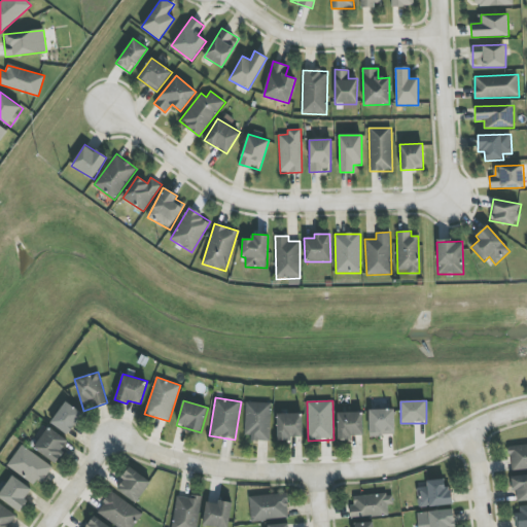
[(68,434),(82,415),(66,401),(50,422),(68,434)]
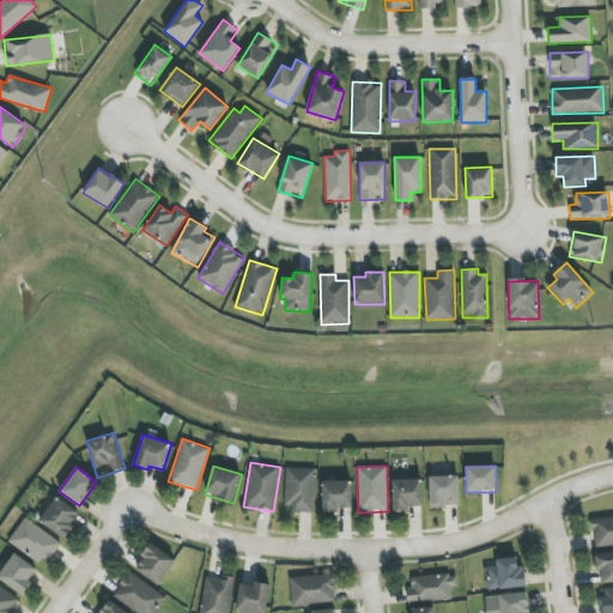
[(314,511),(315,468),(286,468),(284,511),(314,511)]
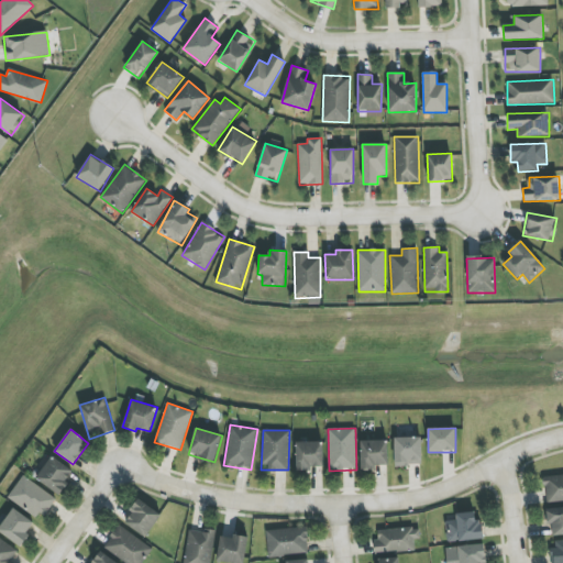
[(421,437),(394,438),(395,466),(421,465),(421,437)]
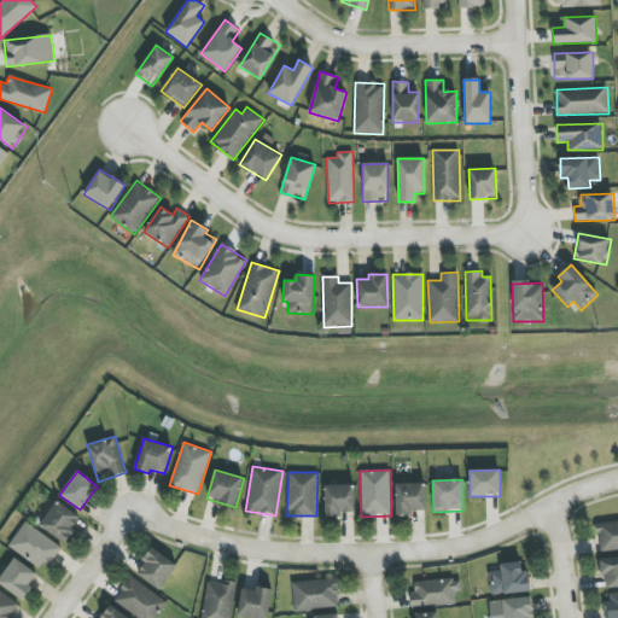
[(395,484),(396,517),(413,516),(413,511),(426,511),(425,483),(395,484)]
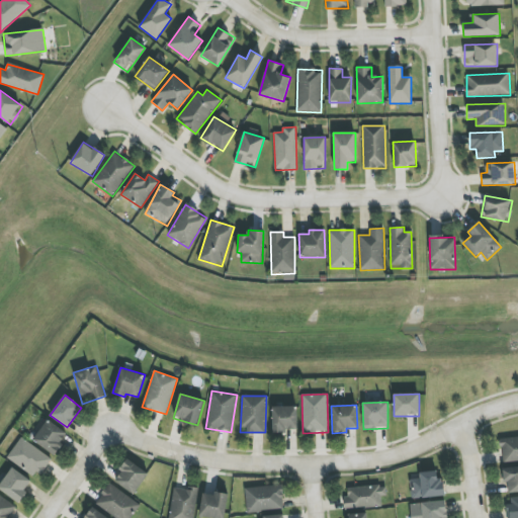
[(271,407),(272,434),(287,433),(287,430),(297,430),(296,407),(271,407)]
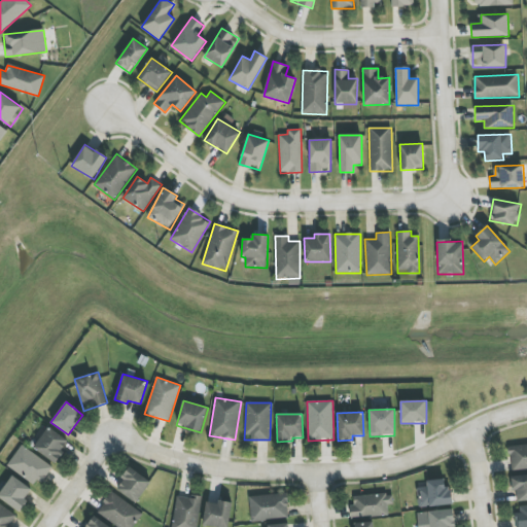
[(34,449),(56,462),(69,441),(47,427),(34,449)]
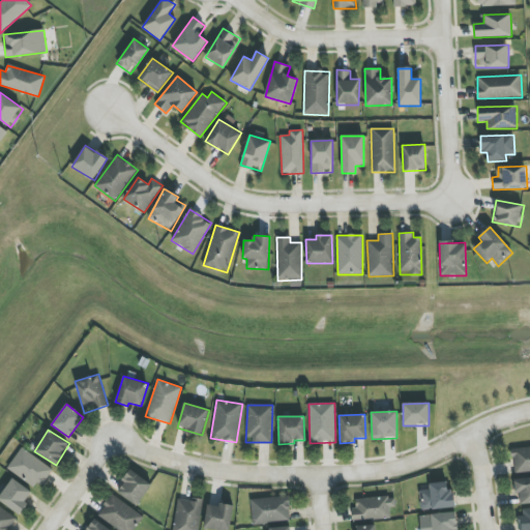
[(529,446),(512,448),(513,472),(529,471),(529,446)]
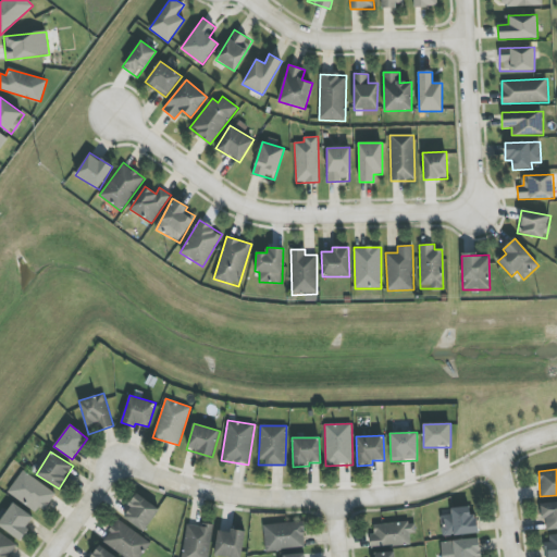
[(42,514),(57,492),(21,471),(8,494),(42,514)]
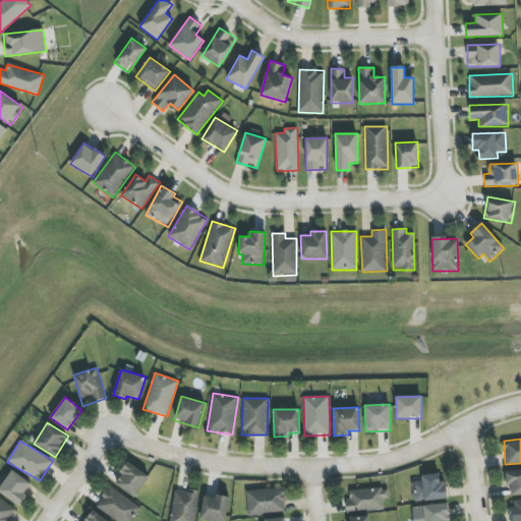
[(114,482),(134,498),(150,477),(129,462),(114,482)]
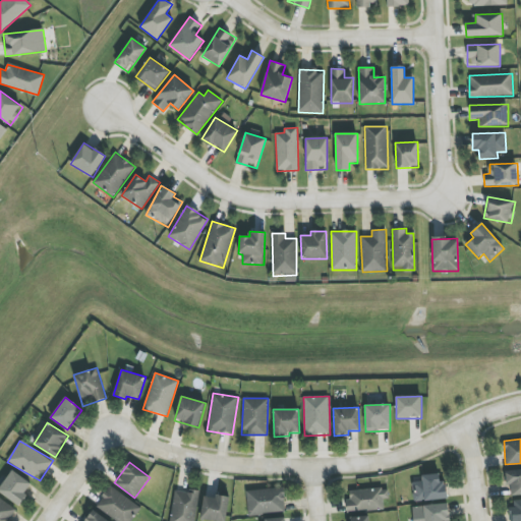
[(506,486),(511,486),(511,496),(520,495),(520,469),(506,470),(506,486)]
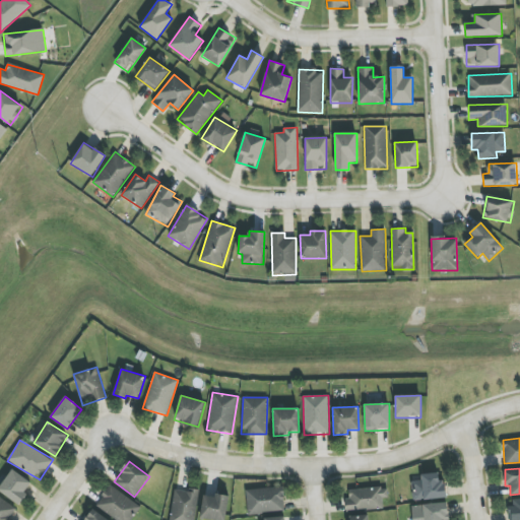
[(0,492),(18,504),(33,483),(11,469),(0,485),(0,492)]
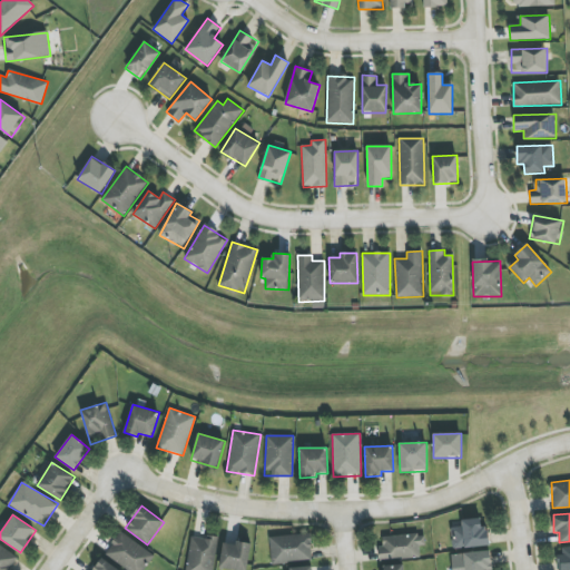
[(462,527),(451,528),(453,549),(490,546),(488,527),(481,528),(480,518),(461,520),(462,527)]
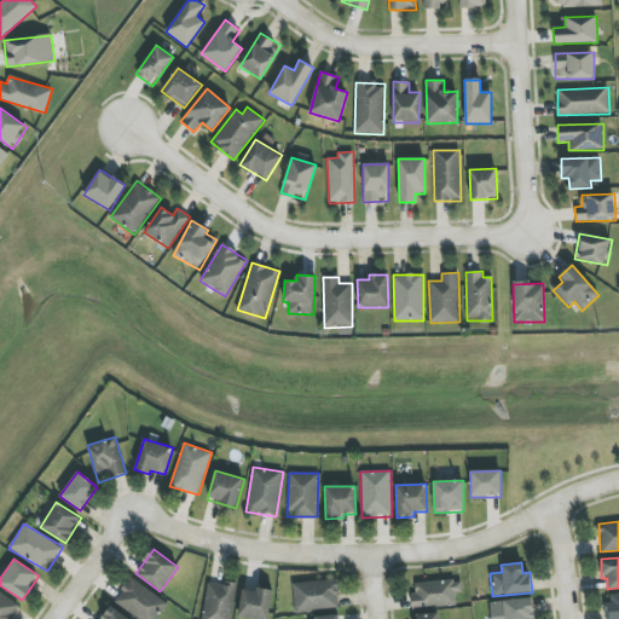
[(156,618),(168,603),(131,577),(114,601),(137,618),(156,618)]
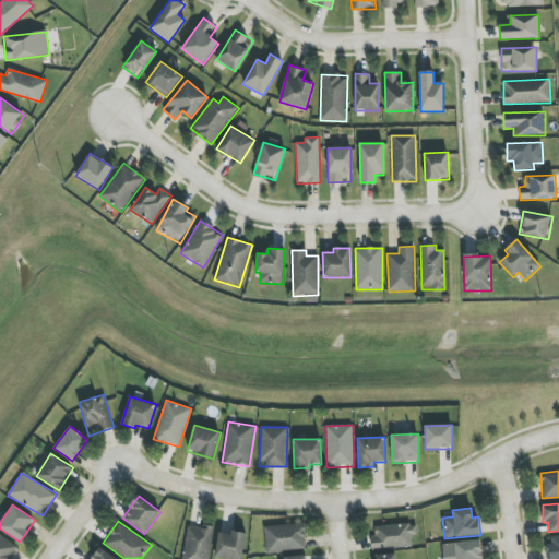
[(375,526),(376,535),(371,536),(372,549),(413,546),(412,535),(418,535),(417,523),(375,526)]
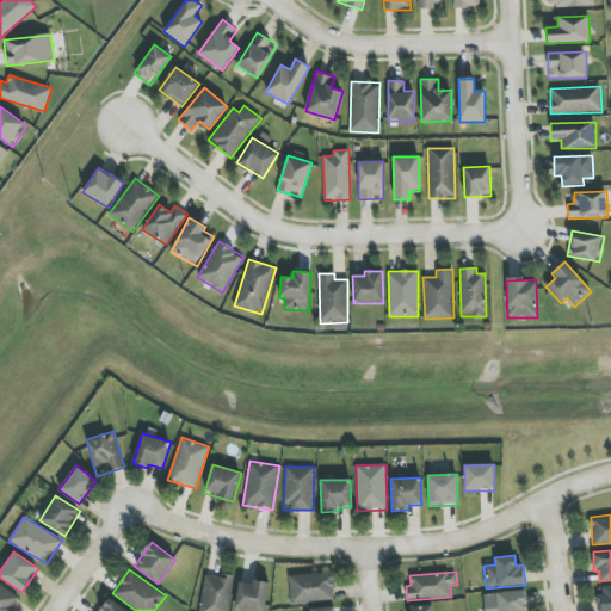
[(228,610),(235,578),(205,573),(198,610),(228,610)]
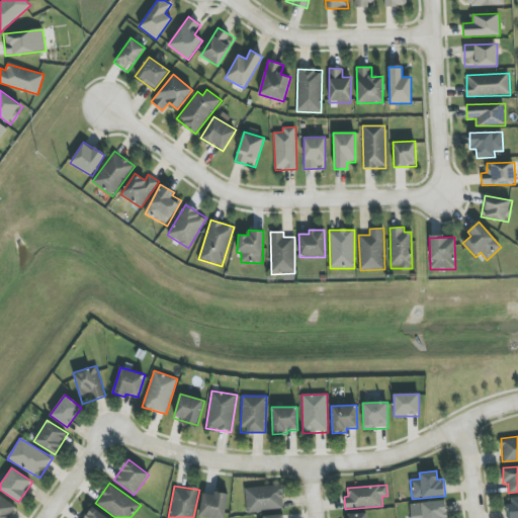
[(245,488),(246,512),(283,510),(282,486),(245,488)]
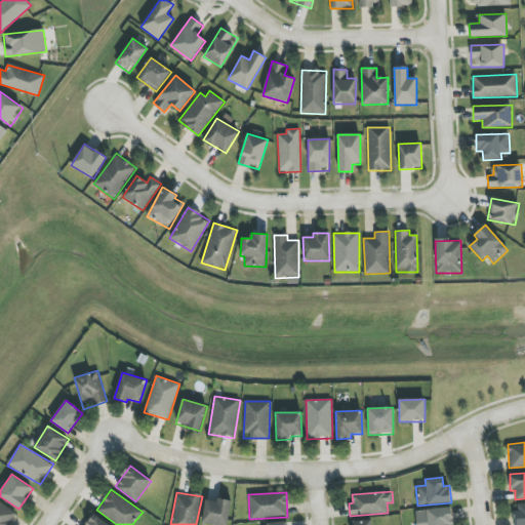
[(213,524),(228,524),(231,501),(205,498),(202,524),(213,524)]
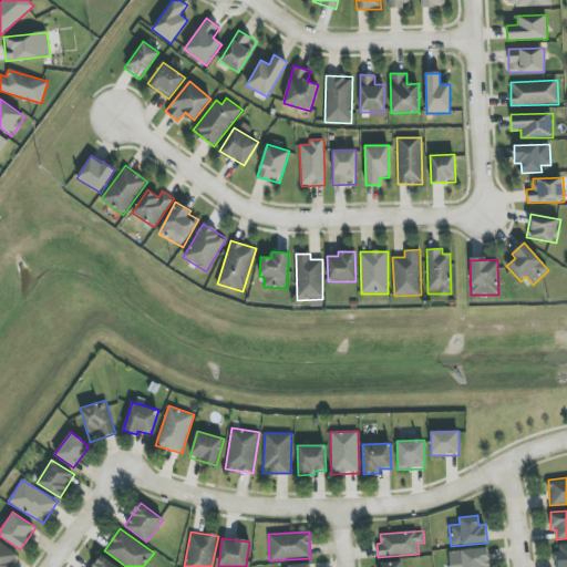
[(9,566),(18,552),(0,542),(0,566),(9,566)]
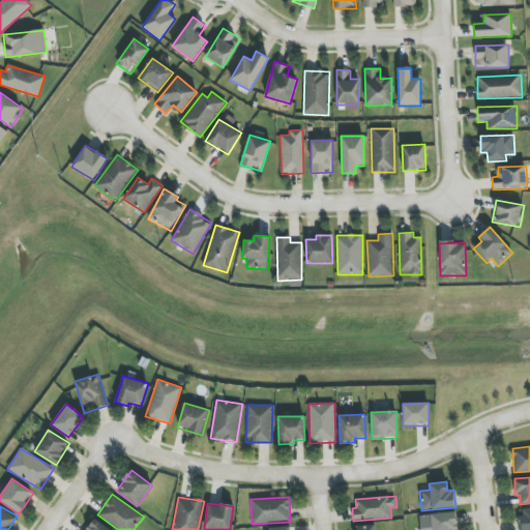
[(529,529),(529,508),(518,510),(520,529),(529,529)]
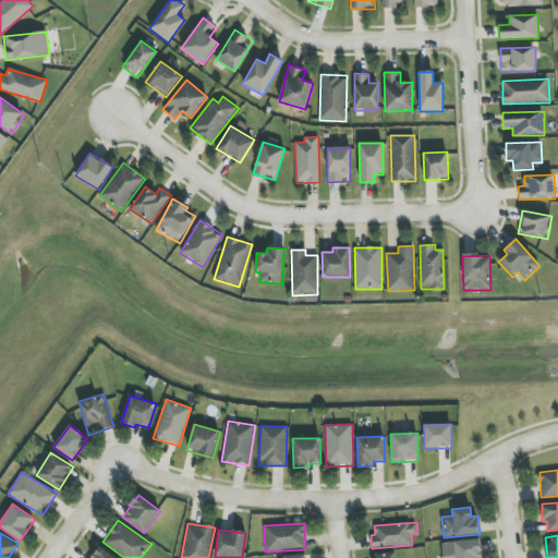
[(443,557),(480,557),(480,541),(443,542),(443,557)]
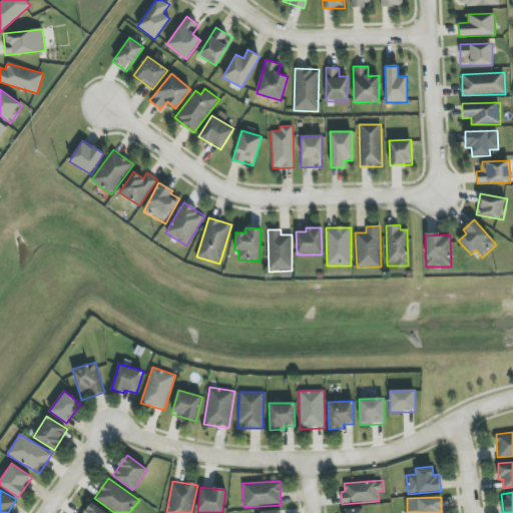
[(106,512),(92,503),(85,512),(106,512)]
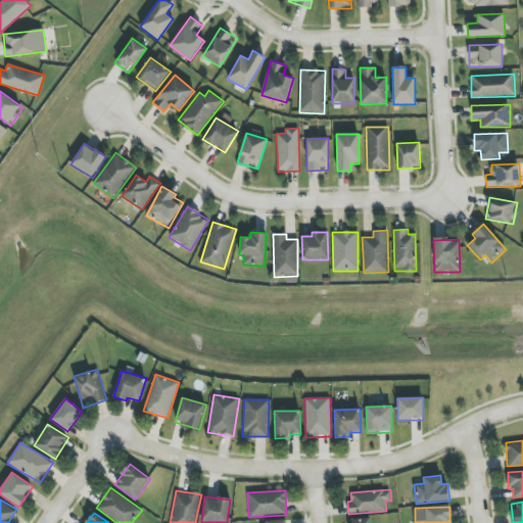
All buildings are outlined.
